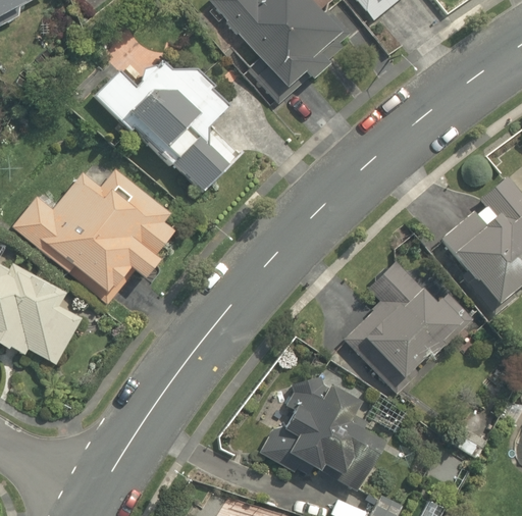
[(0,0),(0,17),(29,0),(0,0)]
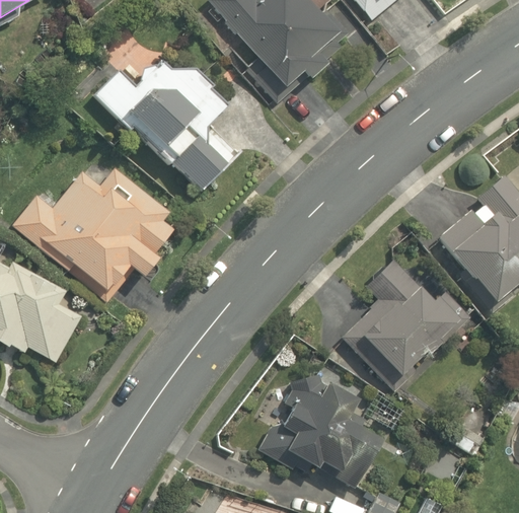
[(209,0),(206,3),(244,45),(232,56),(274,100),(344,35),(310,0),(209,0)]
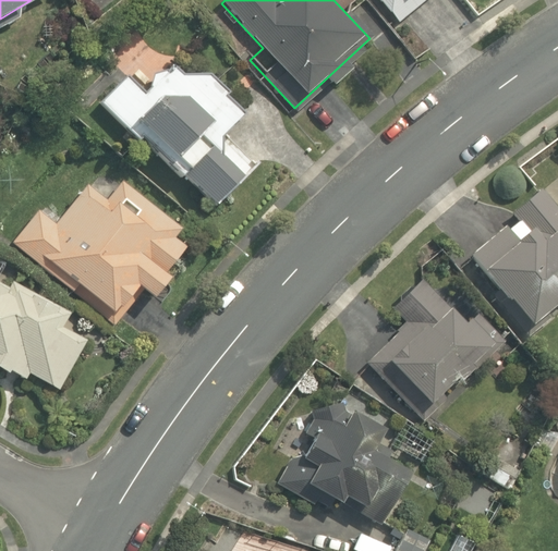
[(383,0),(398,20),(423,0),(383,0)]
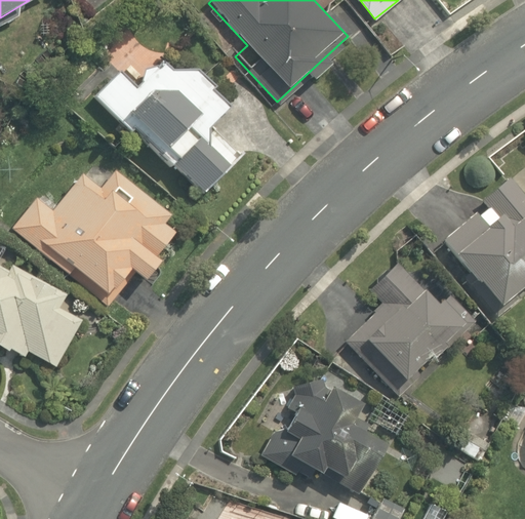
[(117,65),(85,95),(133,145),(142,136),(198,196),(240,155),(213,128),(232,111),(187,64),(176,74),(162,58),(135,84),(117,65)]
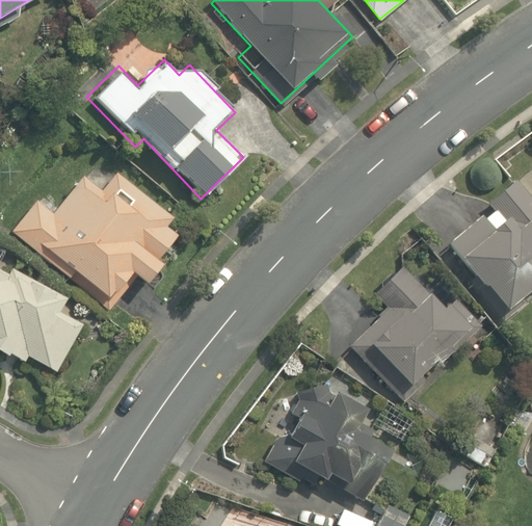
[(5,225),(11,229),(68,277),(74,270),(108,300),(133,271),(152,287),(168,268),(158,260),(187,227),(118,168),(102,187),(83,172),(52,209),(33,192),(5,225)]
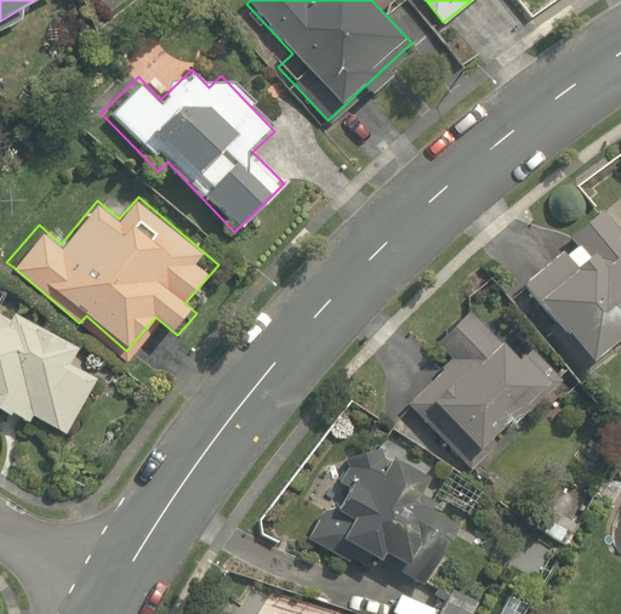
[(522,274),(528,283),(597,362),(620,341),(620,231),(603,209),(522,274)]
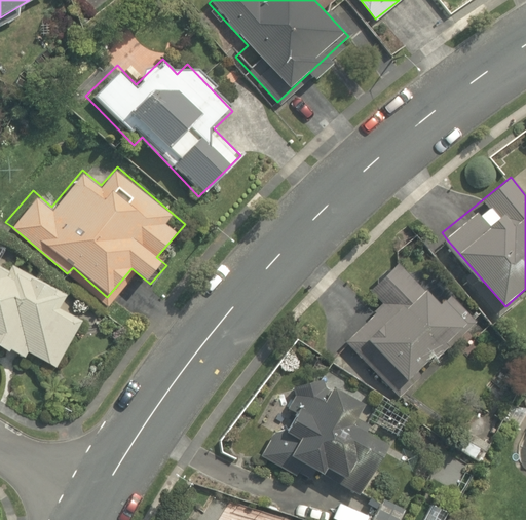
[(341,336),(345,341),(401,398),(480,320),(410,248),(372,284),(383,295),(341,336)]
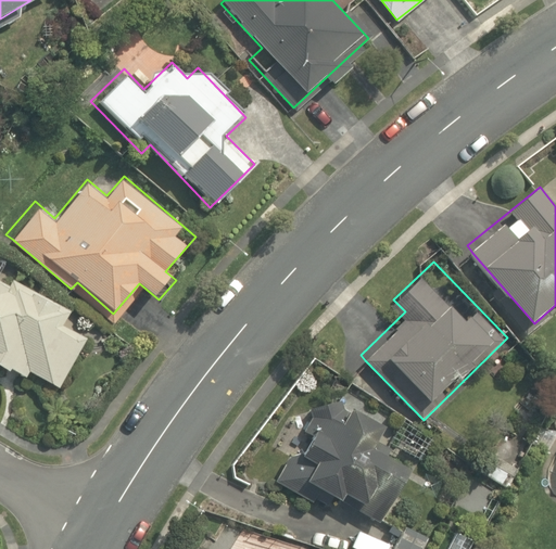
[(70,313),(0,273),(0,369),(24,383),(32,369),(61,386),(90,334),(65,320),(70,313)]
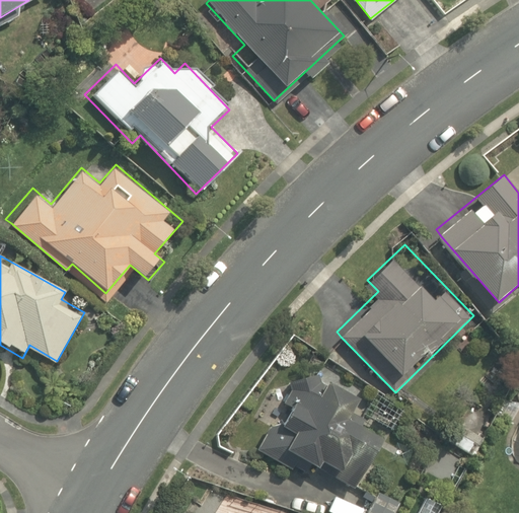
[(282,469),(291,452),(361,490),(387,439),(348,418),(360,393),(335,380),(323,401),(305,391),(285,429),(273,422),(255,454),(282,469)]
